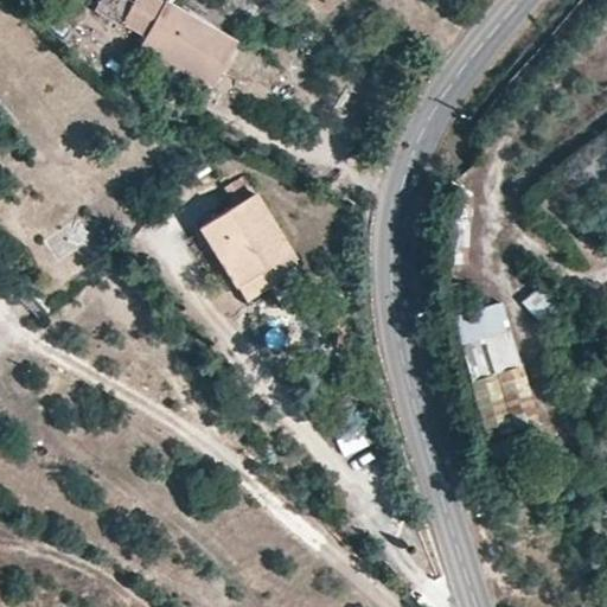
[(98,0),(94,11),(120,26),(122,23),(134,0),(98,0)]
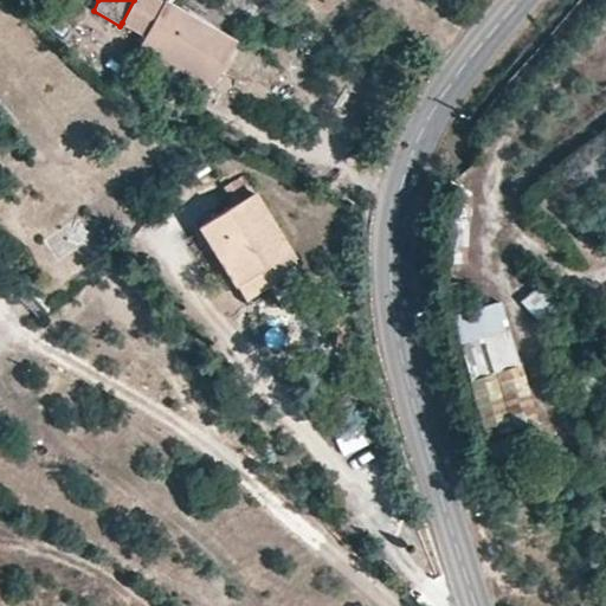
[(166,0),(134,0),(122,23),(144,36),(139,46),(213,89),(240,42),(167,0),(166,0)]
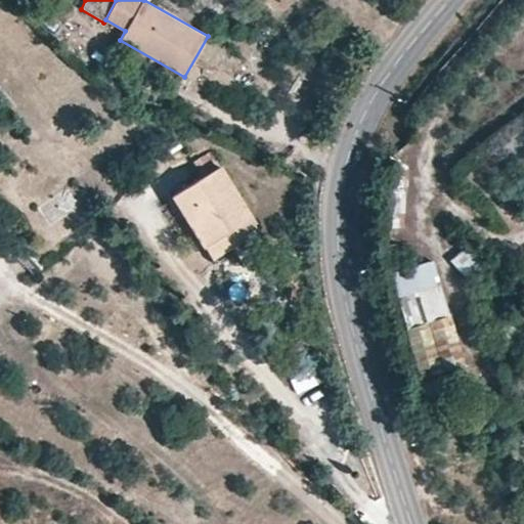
[(256,224),(220,167),(198,181),(172,197),(205,249),(234,231),(237,235),(241,233),(256,224)]
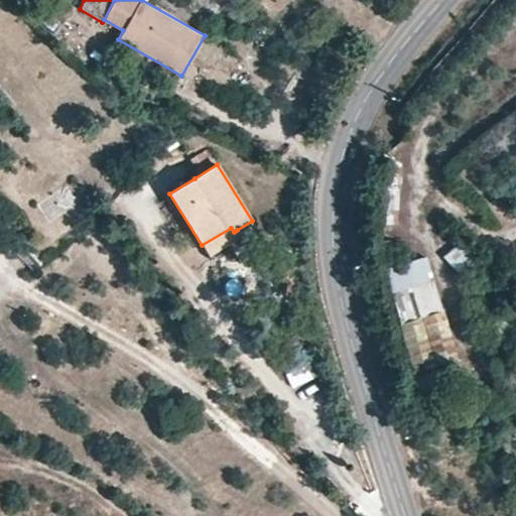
[(91,177),(85,171),(76,178),(82,185),(91,177)]
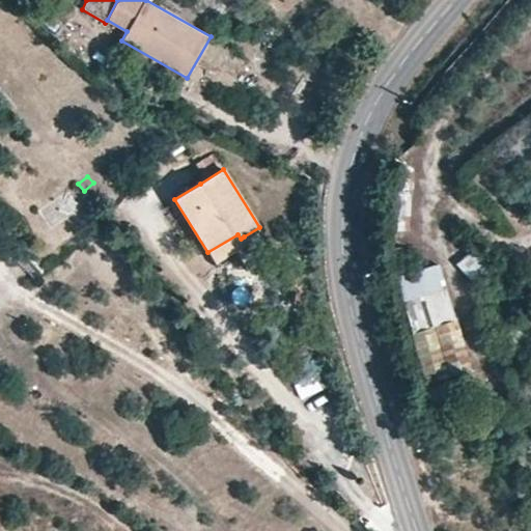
[(81,210),(72,194),(40,211),(50,226),(81,210)]
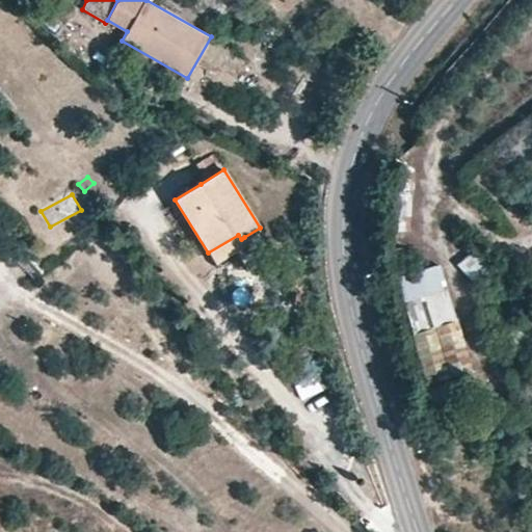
[(407,272),(404,246),(392,248),(395,274),(407,272)]
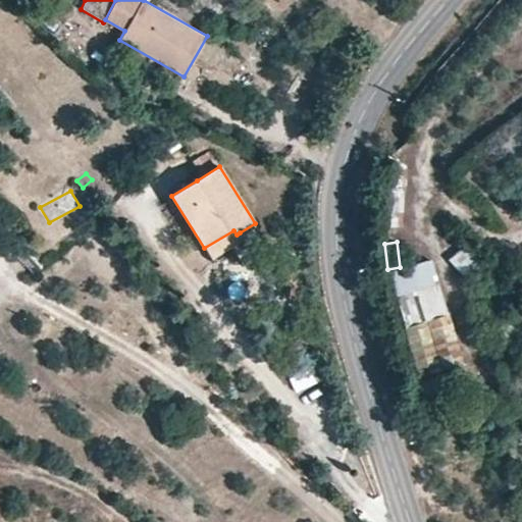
[(488,268),(465,244),(449,260),(472,283),(488,268)]
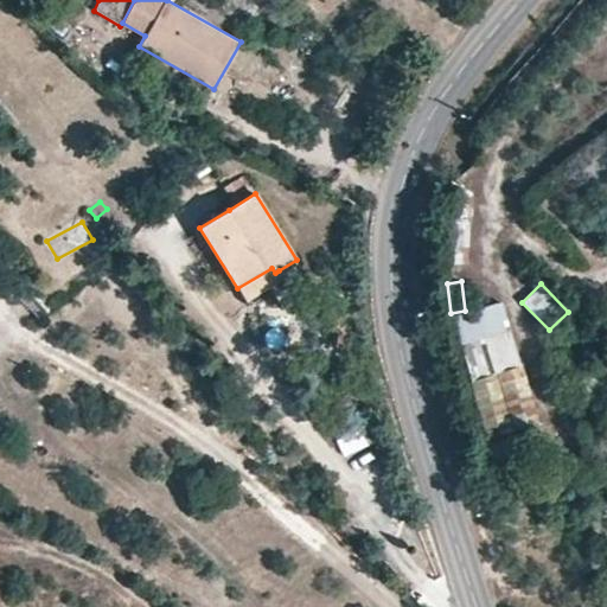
[(499,301),(453,315),(461,345),(508,328),(499,301)]
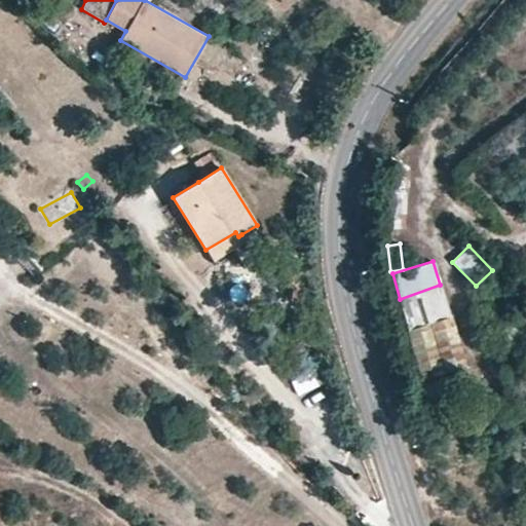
[(453,314),(444,285),(401,299),(410,329),(453,314)]
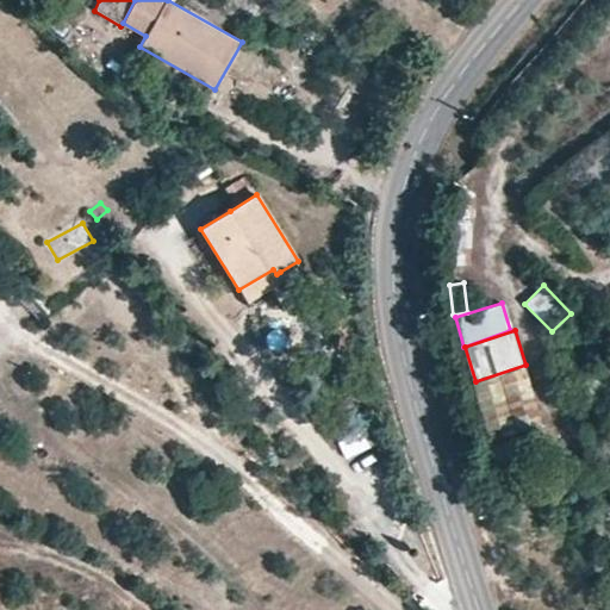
[(545,425),(527,366),(473,383),(490,442),(545,425)]
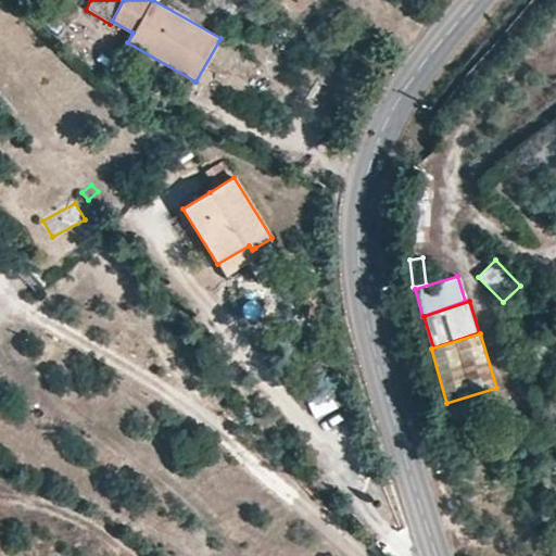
[(555,389),(555,375),(545,382),(551,393),(555,389)]
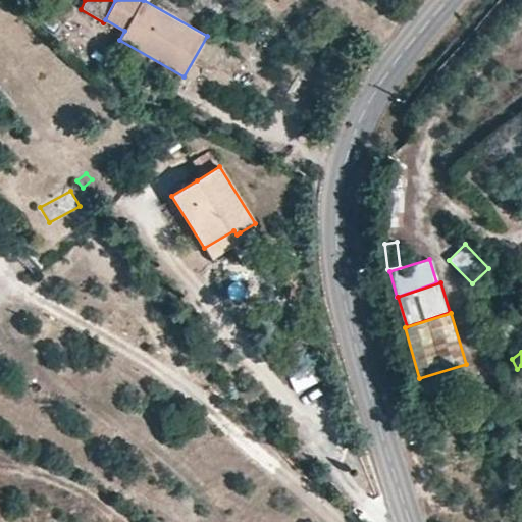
[(467,365),(419,379),(426,404),(475,389),(467,365)]
